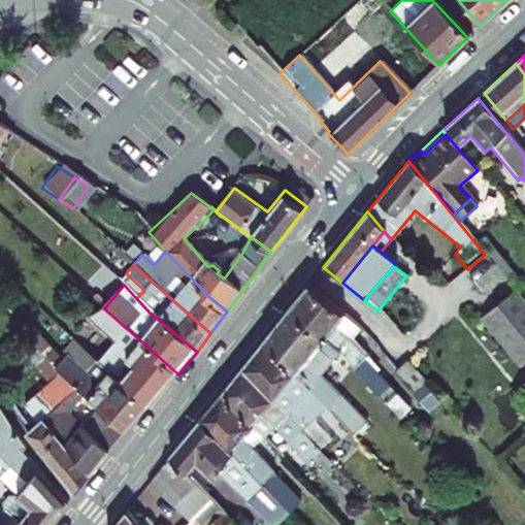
[(359,329),(307,287),(287,310),(337,352),(385,405),(394,395),(367,364),(370,361),(350,339),(359,329)]
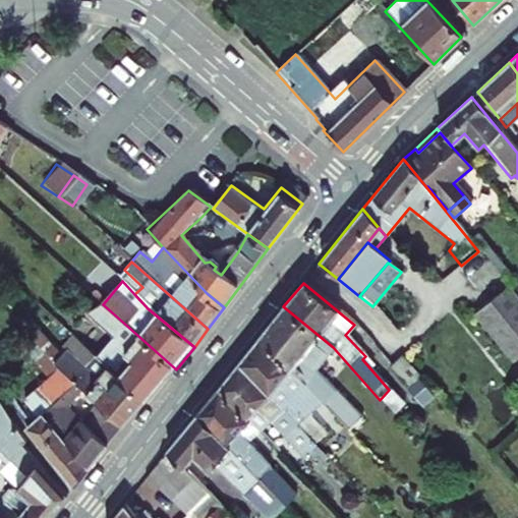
[(517,299),(507,286),(471,315),(510,362),(517,355),(517,299)]
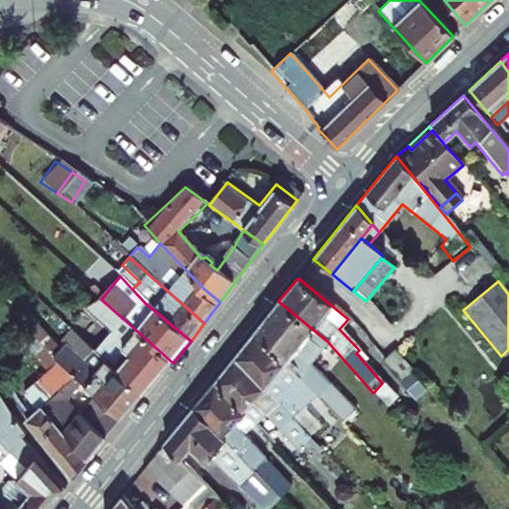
[(133,360),(120,374),(146,396),(173,363),(101,299),(84,310),(127,349),(124,352),(133,360)]
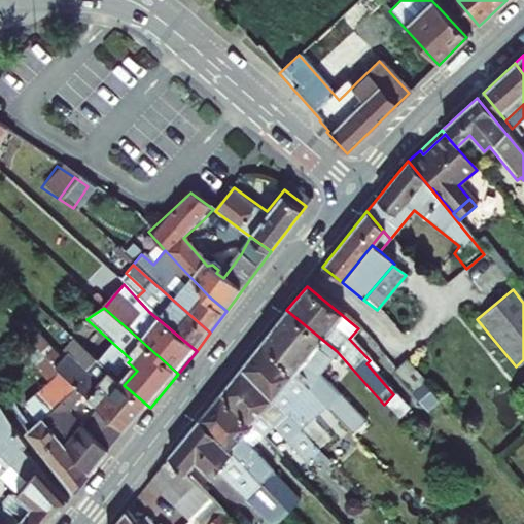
[(337,351),(286,310),(262,342),(307,388),(324,407),(352,435),(364,424),(317,376),(337,351)]
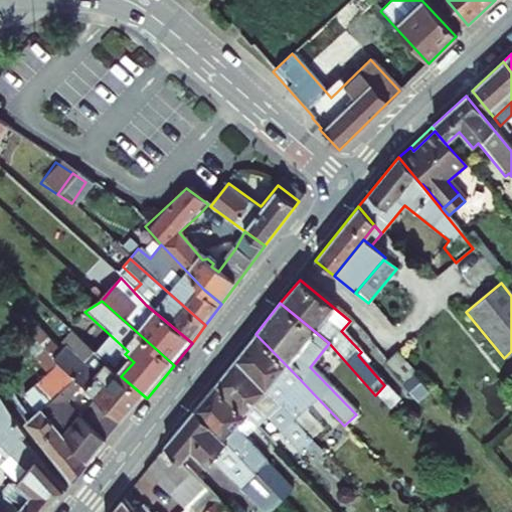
[(300,379),(256,334),(234,359),(293,420),(305,409),(317,397),(300,379)]
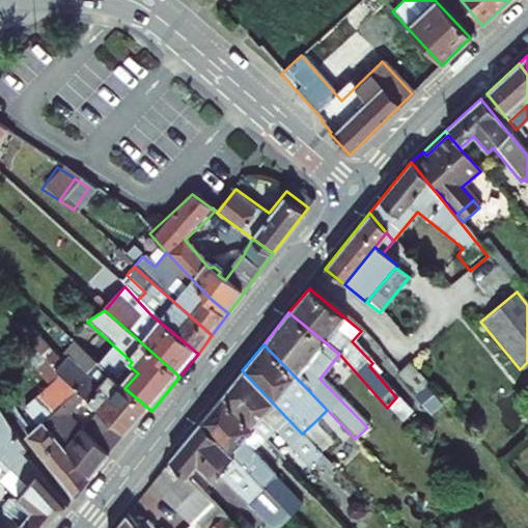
[(102,417),(128,439),(151,411),(124,388),(115,399),(66,360),(53,377),(59,382),(78,397),(86,405),(102,417)]
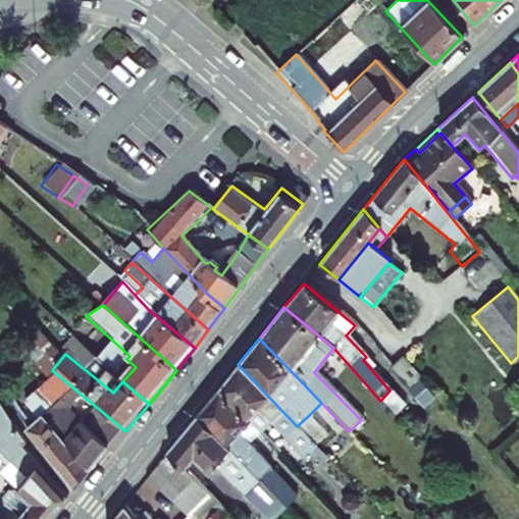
[(400,358),(390,368),(408,387),(419,377),(400,358)]
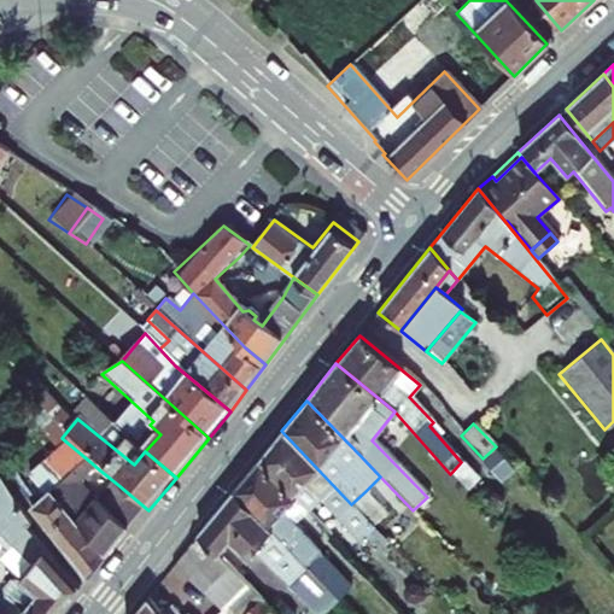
[(281,431),(257,461),(294,500),(307,513),(319,501),(357,542),(373,527),(351,504),(281,431)]
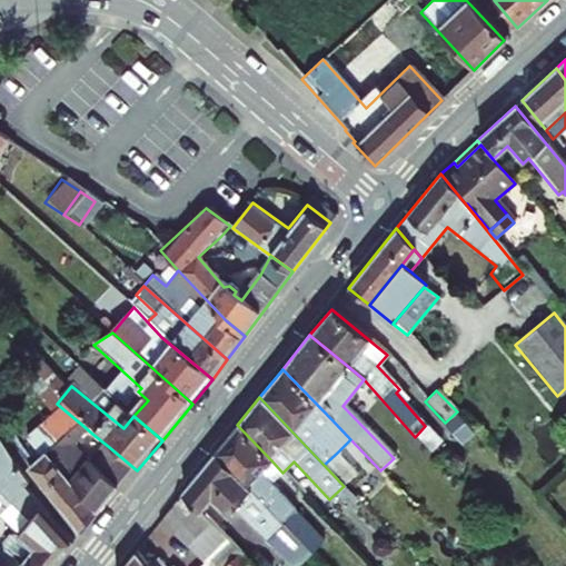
[(42,463),(29,473),(31,477),(82,537),(99,517),(73,495),(77,492),(49,456),(83,426),(63,409),(47,424),(49,426),(28,445),(42,463)]
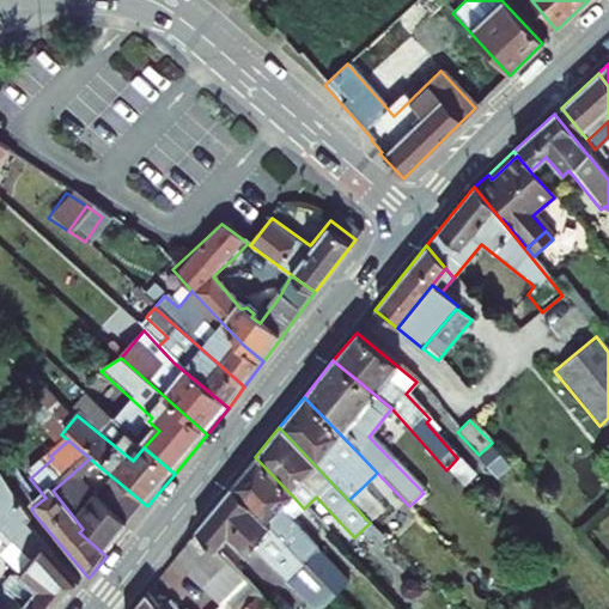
[(292,495),(255,457),(231,487),(334,597),(347,584),(314,550),(316,548),(291,522),(278,509),(292,495)]
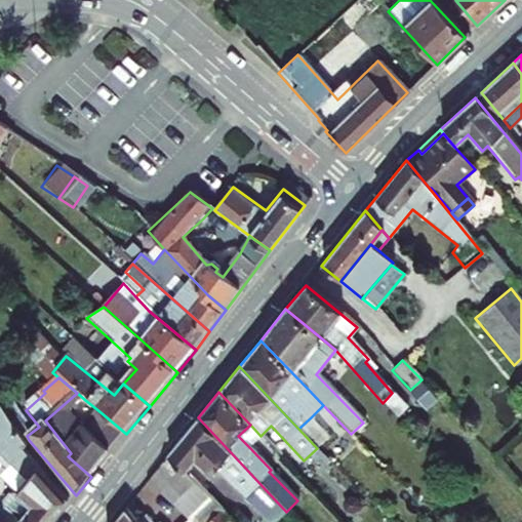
[(68,456),(91,477),(126,434),(101,412),(84,431),(69,416),(85,400),(77,393),(45,420),(71,453),(68,456)]
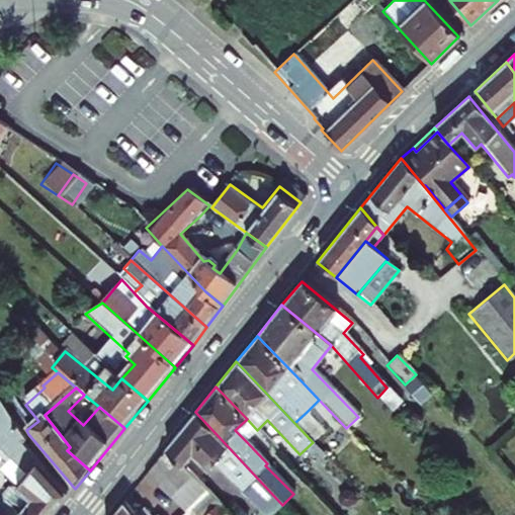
[(391,412),(401,403),(387,388),(377,398),(391,412)]
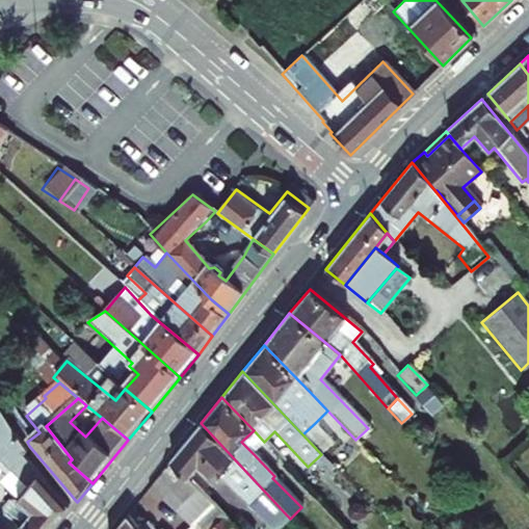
[(3,514),(20,528),(49,528),(68,506),(21,455),(25,452),(0,414),(0,459),(27,486),(23,493),(16,501),(7,501),(2,507),(3,514)]
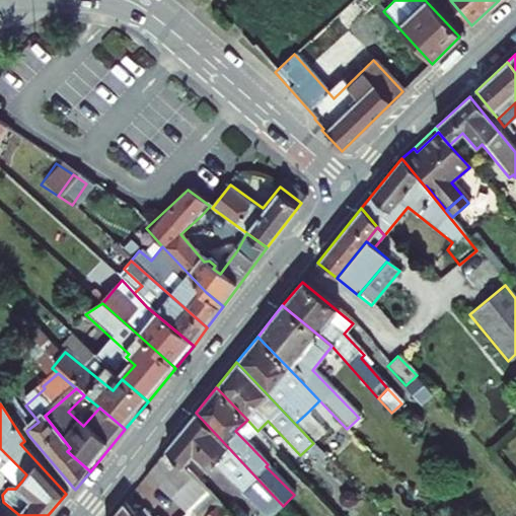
[(196,413),(164,450),(175,461),(183,469),(194,457),(208,471),(213,465),(261,515),(272,515),(283,506),(196,413)]
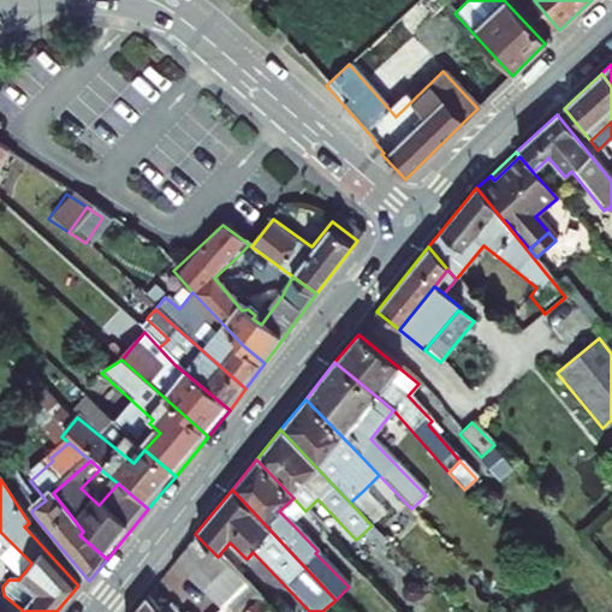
[(350,503),(372,526),(385,512),(364,489),(350,503)]
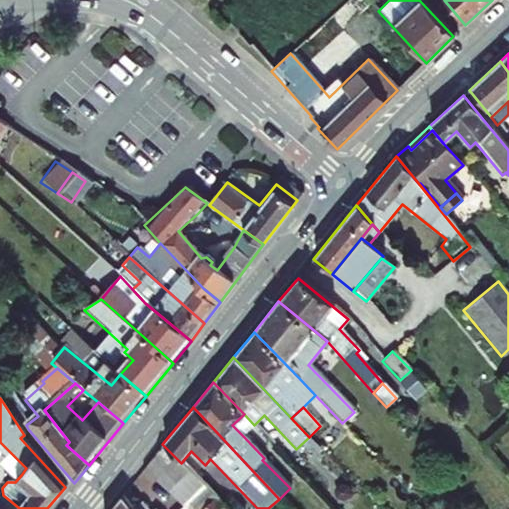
[(232,425),(243,436),(254,425),(244,414),(232,425)]
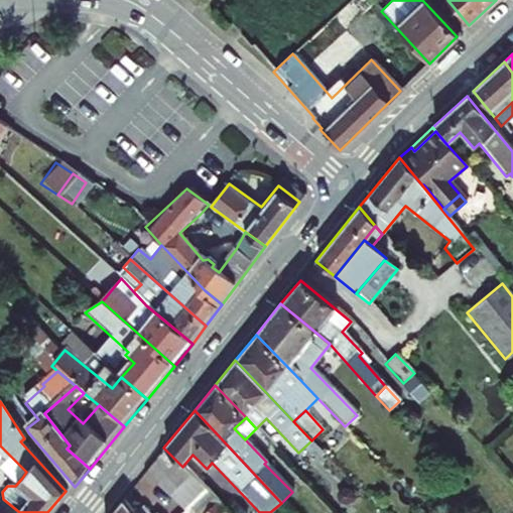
[(0,457),(22,478),(26,472),(0,445),(0,457)]
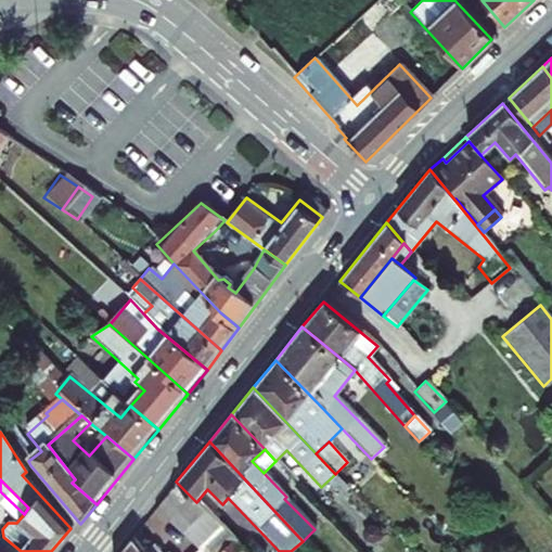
[(180,503),(188,493),(176,482),(168,492),(180,503)]
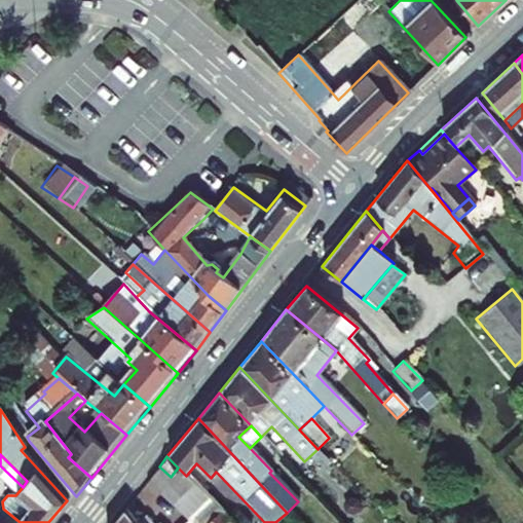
[(147,481),(158,492),(171,477),(159,467),(147,481)]
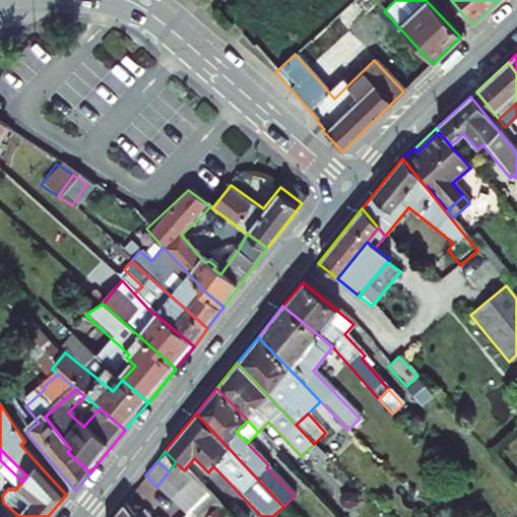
[(156,487),(187,515),(190,512),(207,495),(184,470),(176,462),(169,471),(156,487)]
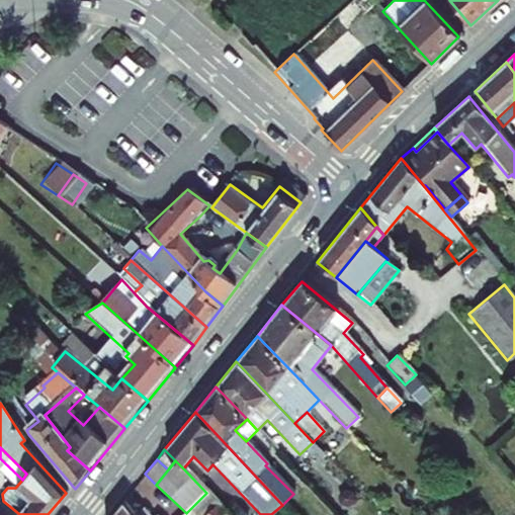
[(223,514),(226,512),(206,493),(189,510),(186,513),(184,514),(223,514)]
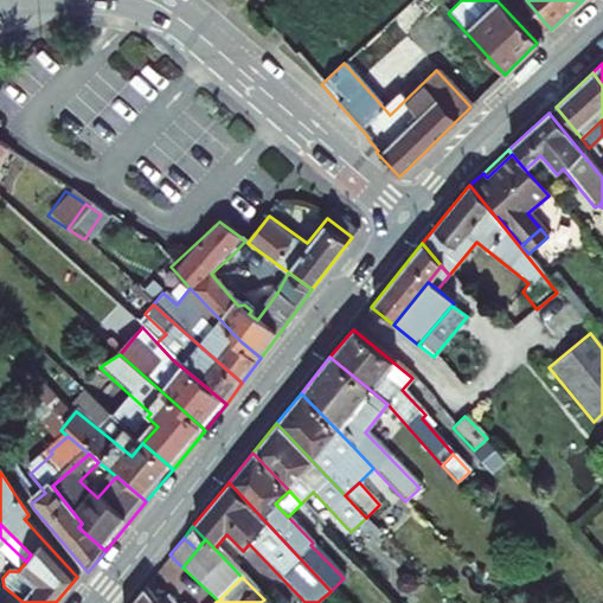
[(154,602),(143,589),(132,602),(154,602)]
